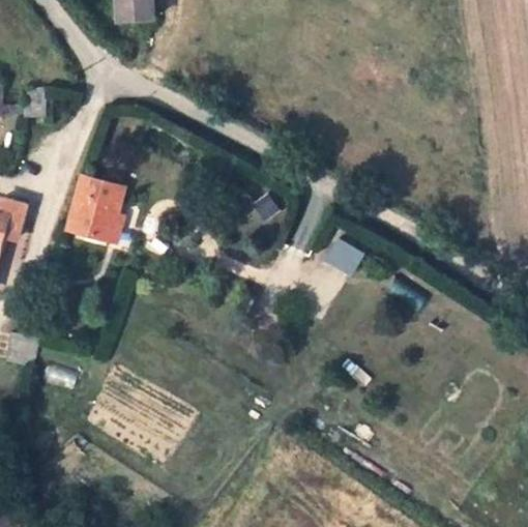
[(111,0),(112,24),(154,22),(153,0),(111,0)]
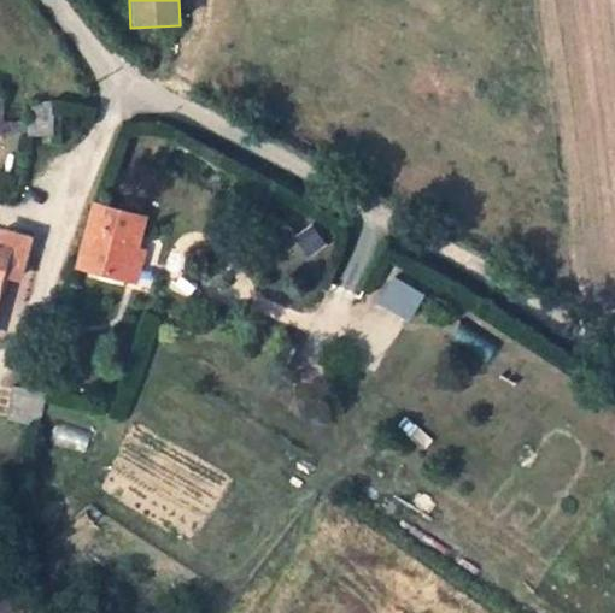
[(24,127),(0,125),(0,137),(53,142),(54,108),(25,106),(24,127)]
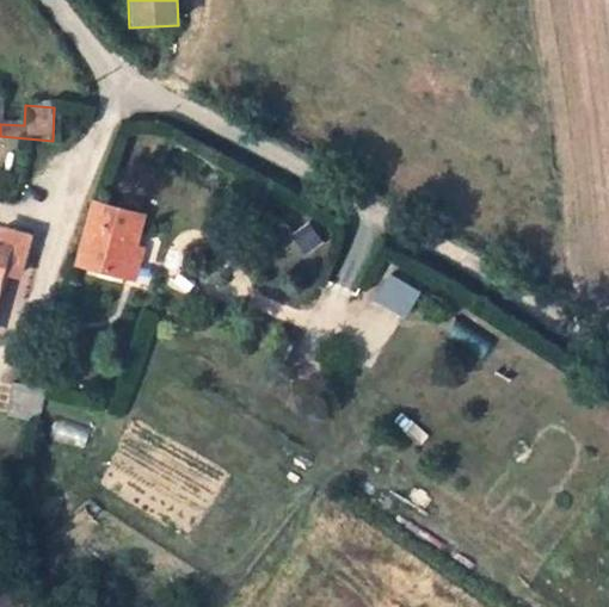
[(146,215),(85,198),(67,262),(134,282),(143,251),(136,248),(146,215)]
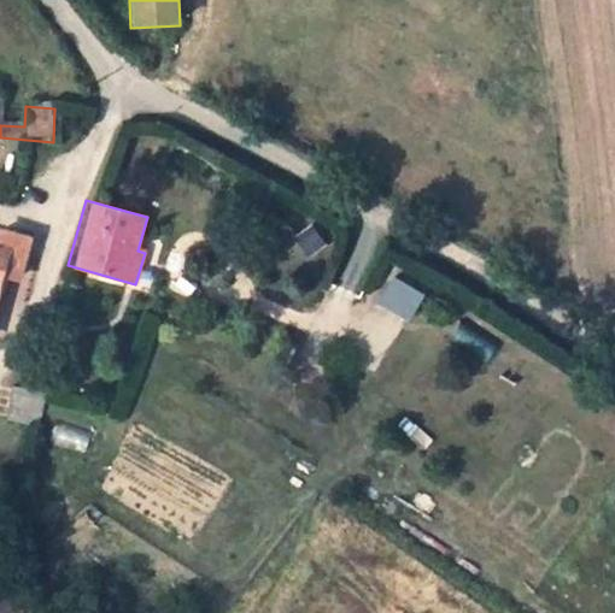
[(0,294),(4,295),(11,271),(27,276),(39,236),(7,228),(1,251),(0,251),(0,294)]
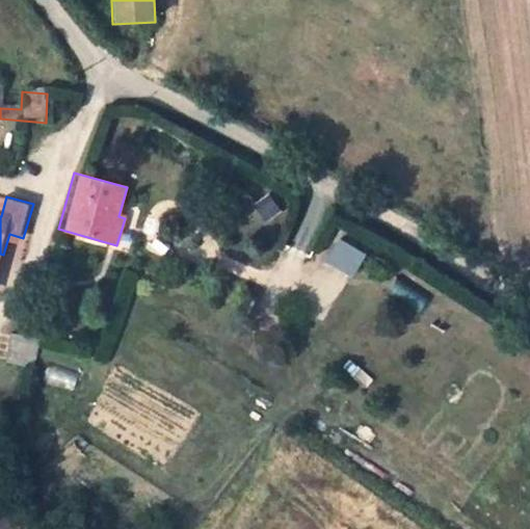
[(337,238),(322,262),(349,279),(364,255),(337,238)]
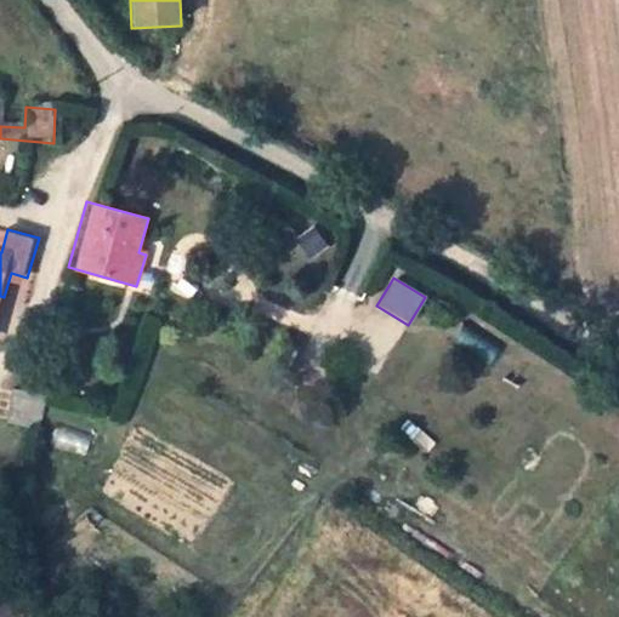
[(11,392),(4,428),(39,435),(46,398),(11,392)]
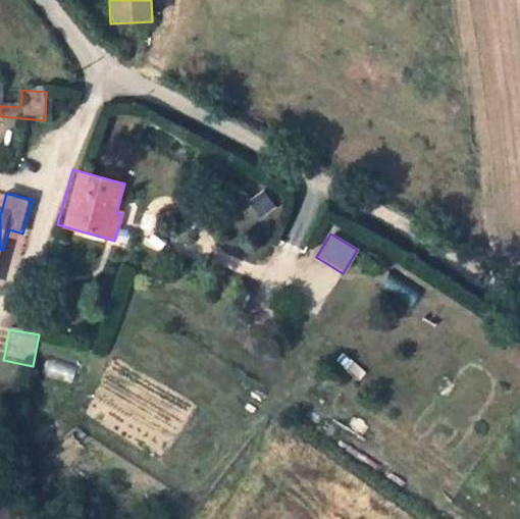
All buildings are outlined.
